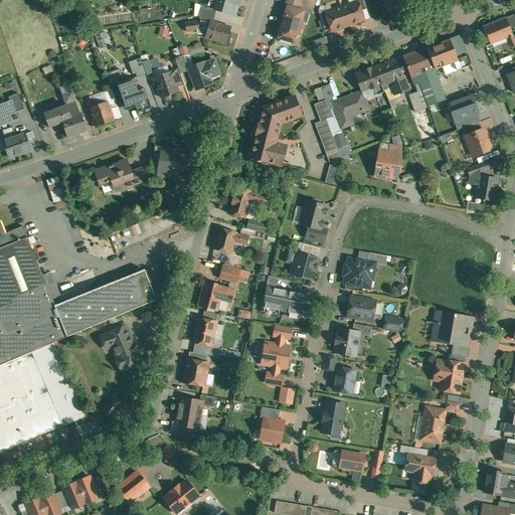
[(219,2),(210,0),(209,0),(208,7),(214,9),(215,9),(217,9),(219,2)]
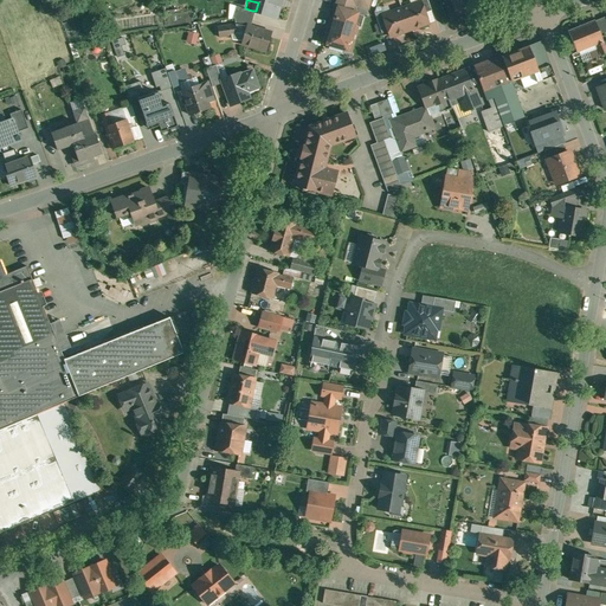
[(281,0),(258,0),(258,2),(256,11),(253,11),(252,11),(252,12),(255,12),(277,19),(281,5),(281,0)]
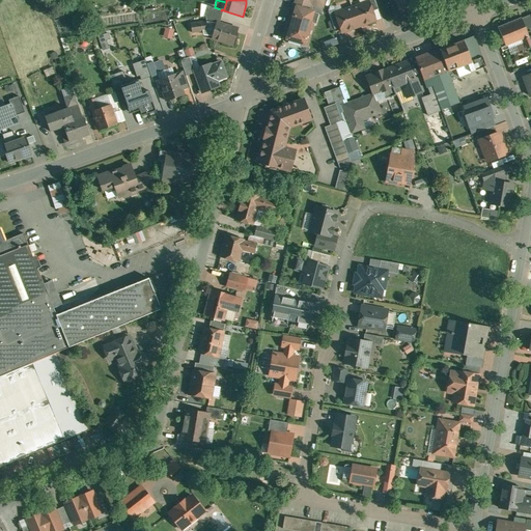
[(296,0),(296,2),(294,4),(295,7),(291,16),(289,21),(290,21),(290,22),(287,24),(288,26),(288,28),(287,27),(284,37),(289,39),(288,43),(302,46),(302,43),(307,45),(310,34),(309,34),(310,29),(311,29),(313,23),(316,24),(319,14),(320,6),(323,7),(325,0),(296,0)]
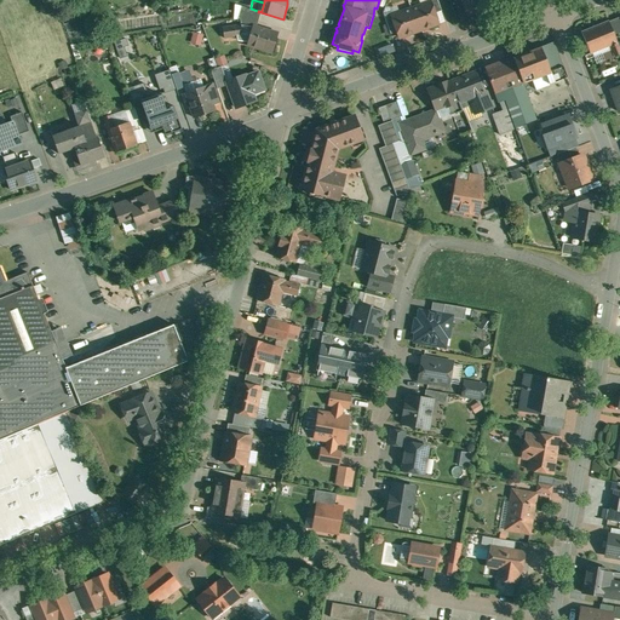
[(442,11),(437,0),(429,0),(430,1),(435,13),(442,11)]
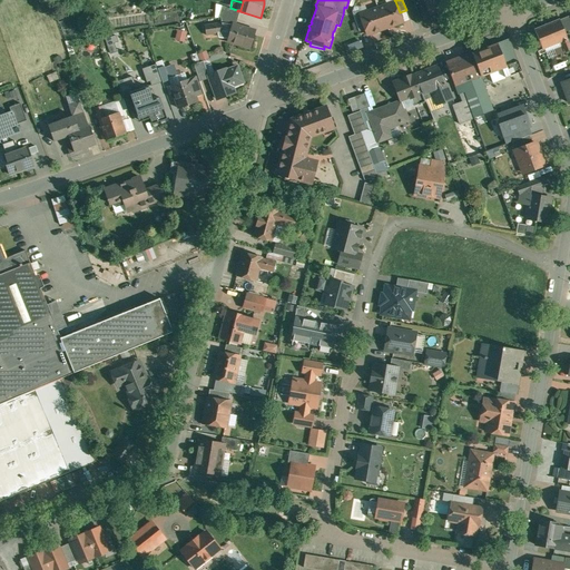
[(449,8),(445,0),(424,0),(430,15),(449,8)]
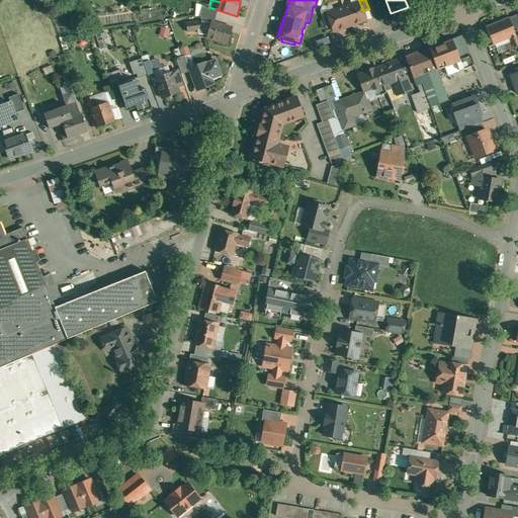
[(359,1),(344,7),(350,25),(366,19),(363,11),(359,1)]
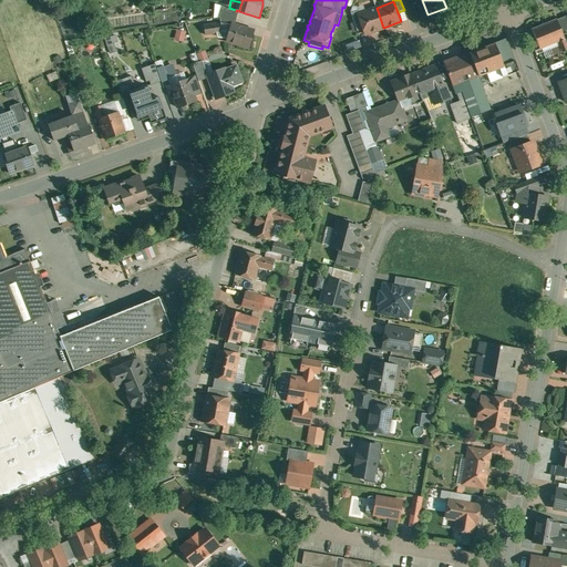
[(229,8),(222,6),(218,18),(219,17),(228,16),(237,18),(238,11),(236,11),(236,10),(229,8)]
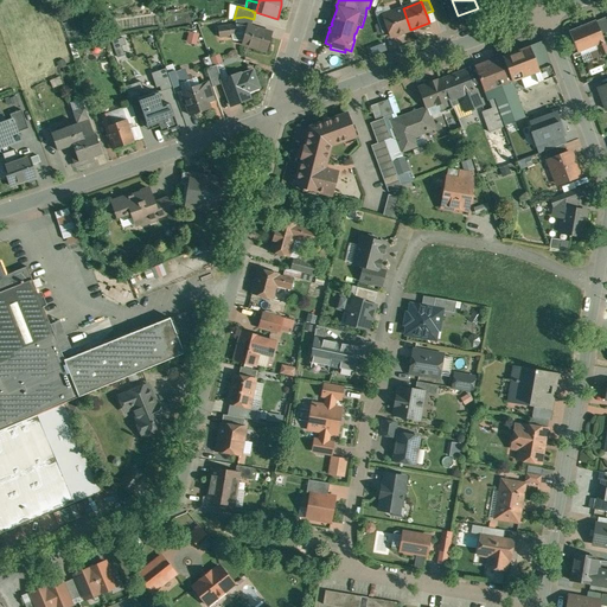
[(384,14),(383,14),(389,31),(391,36),(410,30),(403,8),(384,14)]
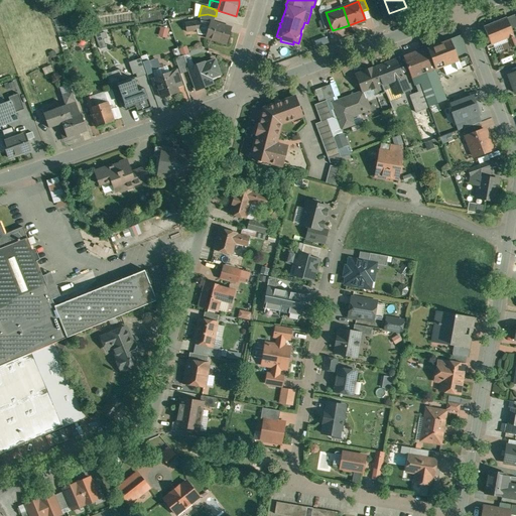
[(331,26),(326,12),(327,12),(326,9),(319,11),(326,28),(331,26)]
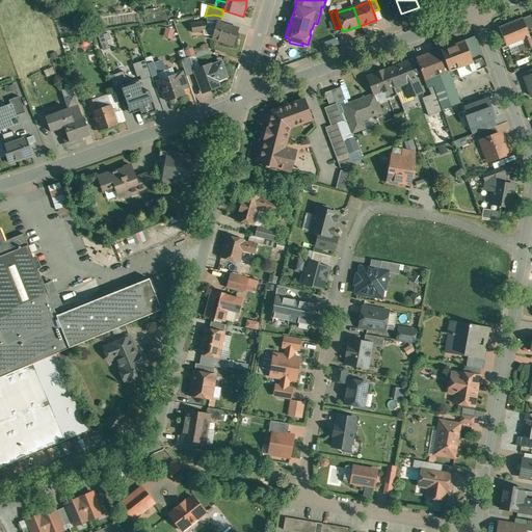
[(522,18),(499,27),(507,46),(524,38),(530,36),(522,18)]
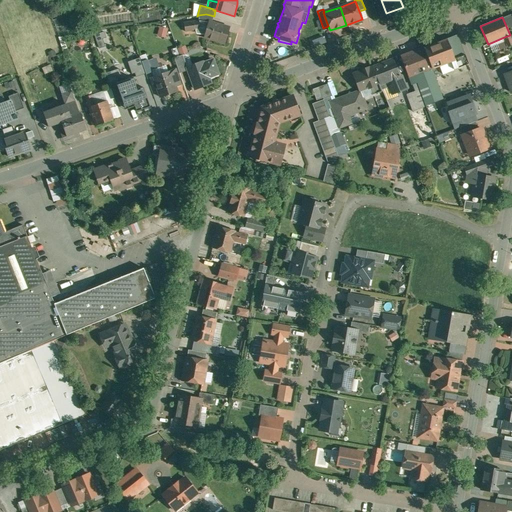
[(199,20),(184,23),(186,31),(200,29),(199,20)]
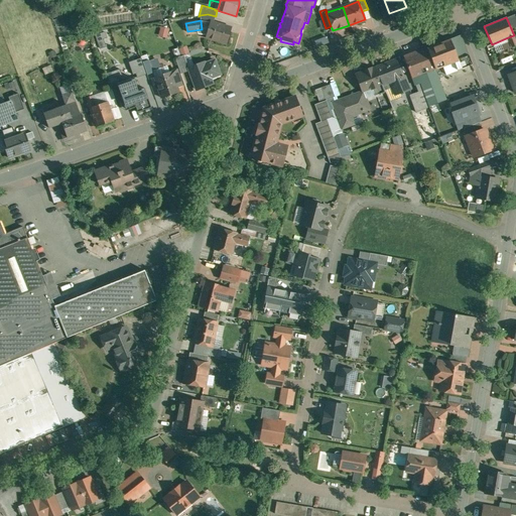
[(211,22),(201,20),(202,29),(208,30),(211,22)]
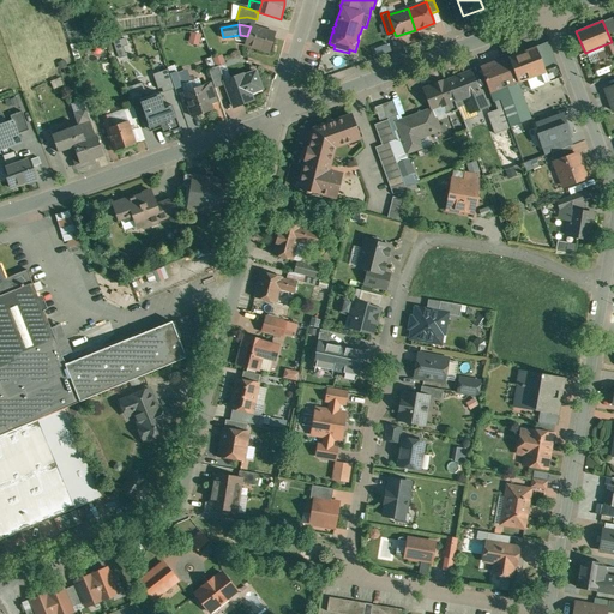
[(254,26),(251,25),(251,26),(247,36),(245,44),(270,52),(276,32),(254,26)]
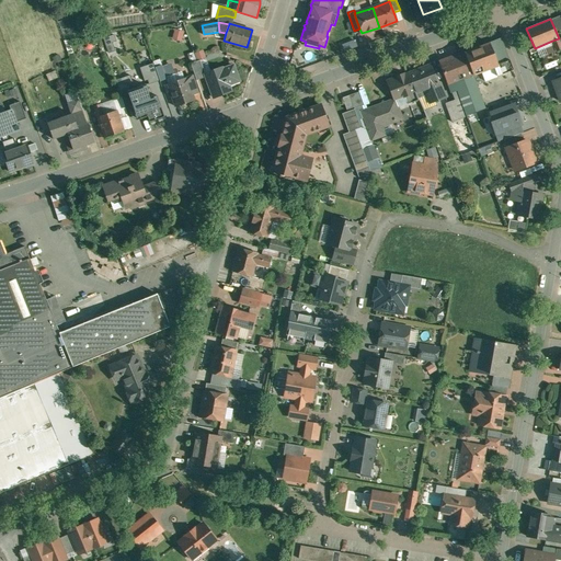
[(184,32),(174,30),(173,37),(182,39),(184,32)]
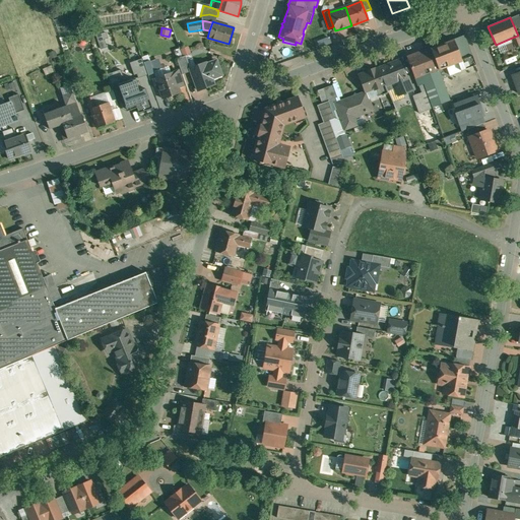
[(105,33),(96,36),(101,49),(106,47),(103,39),(107,38),(105,33)]
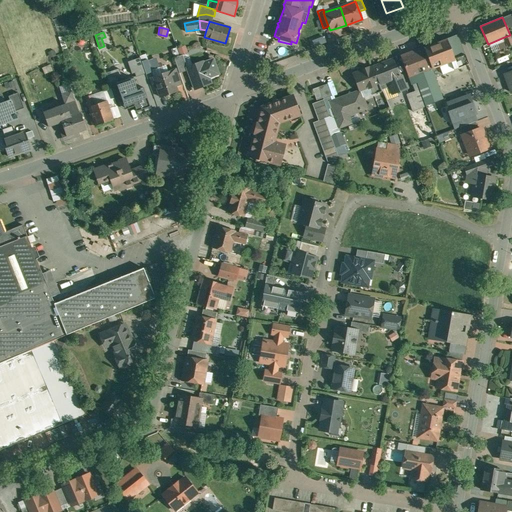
[(458,35),(401,56),(412,84),(413,84),(417,82),(425,105),(443,99),(432,68),(451,61),(454,69),(468,63),(458,35)]
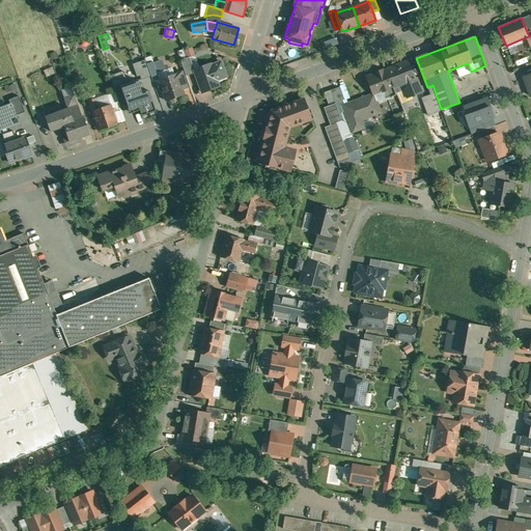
[(193,74),(188,58),(180,60),(187,76),(193,74)]
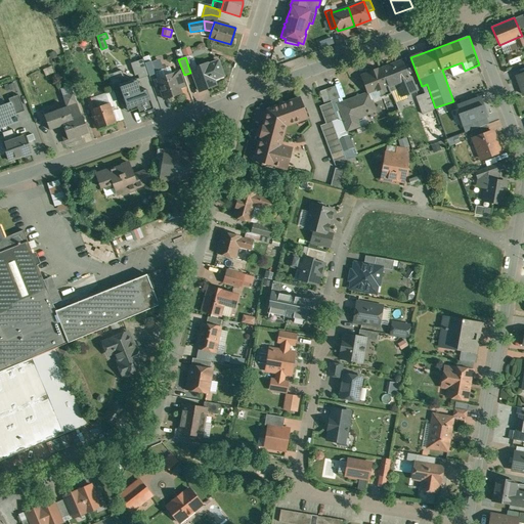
[(143,59),(130,63),(135,76),(138,75),(139,79),(148,76),(143,59)]
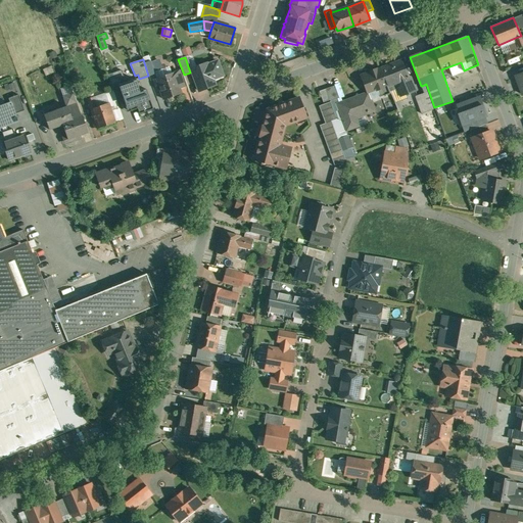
[(401,60),(382,68),(381,67),(380,68),(388,86),(396,82),(398,86),(397,86),(399,94),(405,92),(406,95),(416,91),(410,78),(410,77),(401,59),(401,60)]
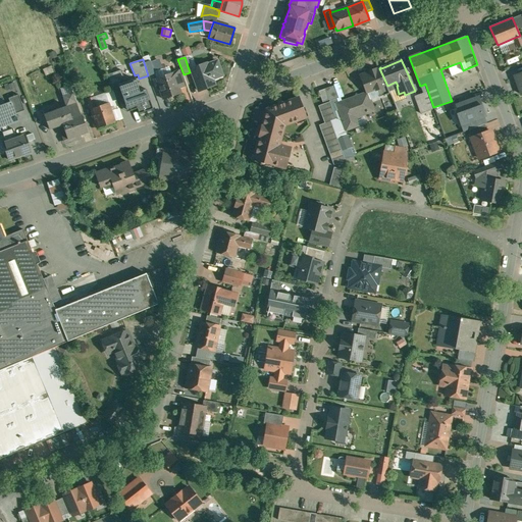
[(159,60),(146,64),(149,75),(155,73),(157,77),(155,71),(162,68),(159,60)]
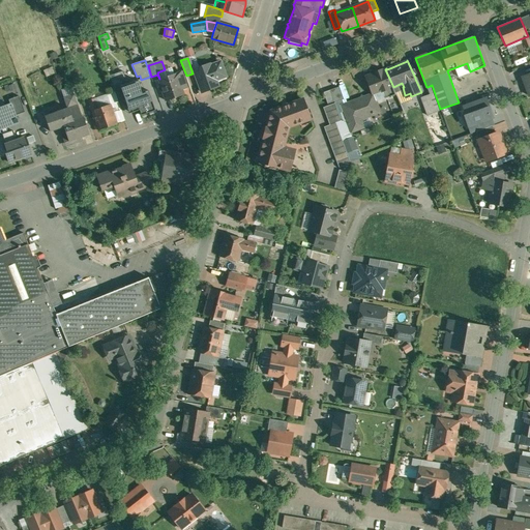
[(211,63),(194,70),(202,92),(218,85),(216,80),(227,76),(221,61),(211,64),(211,63)]
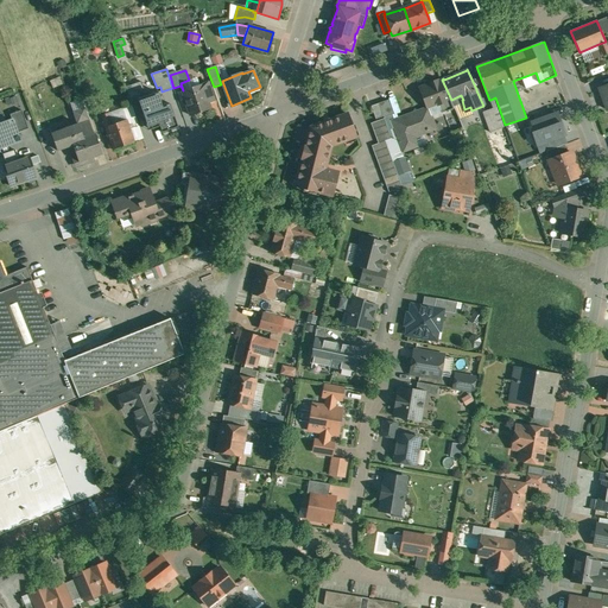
[(437,81),(430,83),(430,84),(420,88),(428,108),(438,103),(438,105),(444,102),(448,111),(454,108),(445,88),(442,80),(438,81),(437,81)]
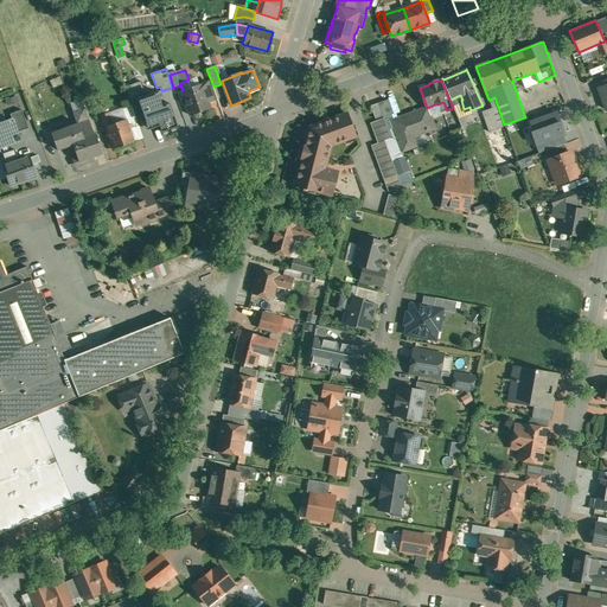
[(141,82),(126,87),(132,102),(146,96),(141,82)]
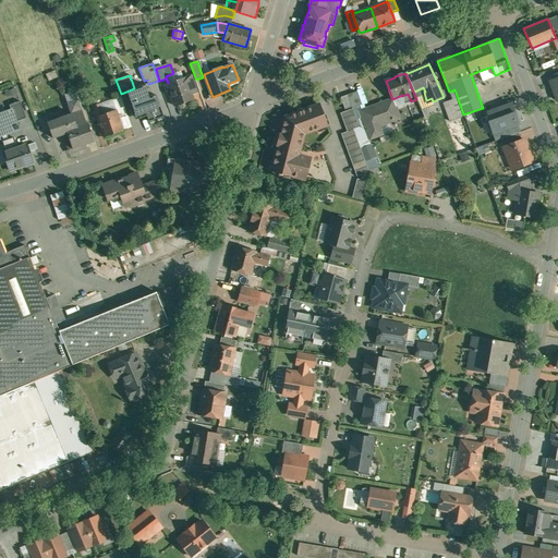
[(168,83),(176,106),(193,99),(191,94),(196,92),(191,75),(168,83)]
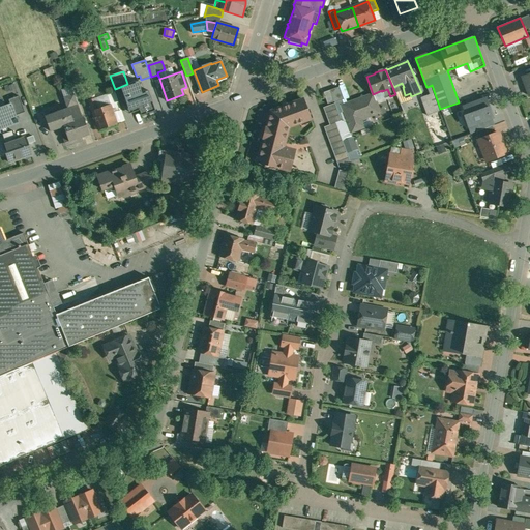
[(119,88),(121,93),(140,87),(139,82),(119,88)]
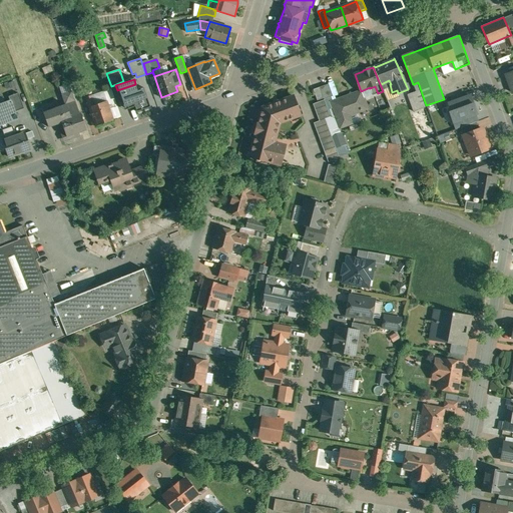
[(418,82),(414,84),(416,91),(408,94),(414,111),(427,107),(426,105),(418,82)]
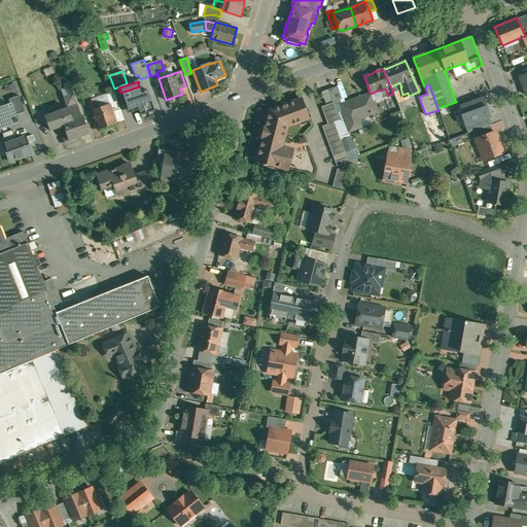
[(142,92),(139,86),(120,93),(129,113),(138,110),(140,115),(154,110),(147,91),(142,92)]
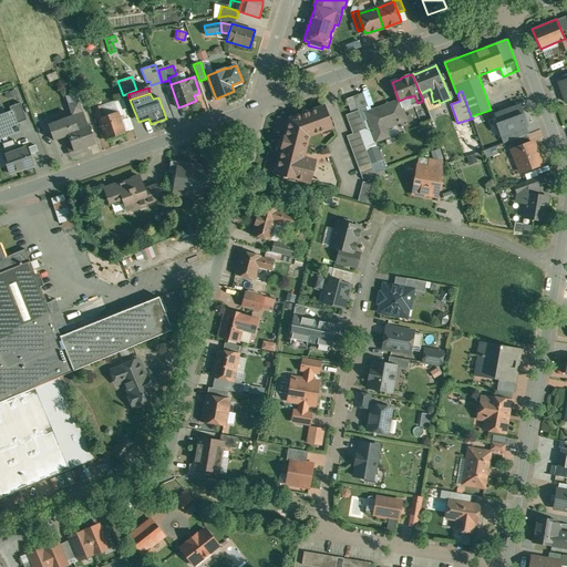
[(363,93),(353,96),(358,109),(358,110),(368,106),(363,93)]
